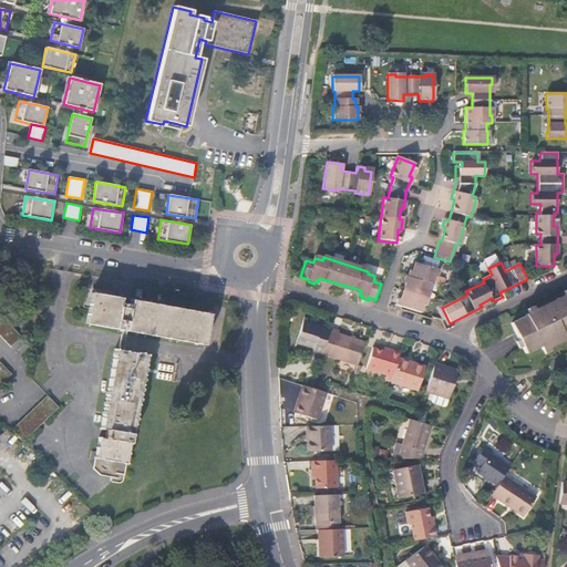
[(399,300),(397,305),(421,312),(423,306),(425,306),(430,291),(428,291),(431,284),(433,285),(435,277),(439,278),(441,270),(420,265),(418,271),(414,269),(413,270),(410,271),(409,277),(405,276),(404,279),(406,284),(406,285),(411,287),(406,299),(402,298),(401,299),(399,300)]
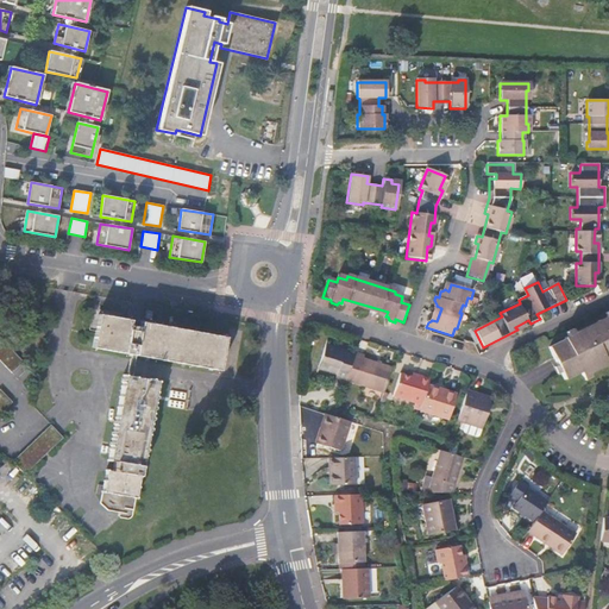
[(219,370),(225,338),(99,314),(93,346),(219,370)]
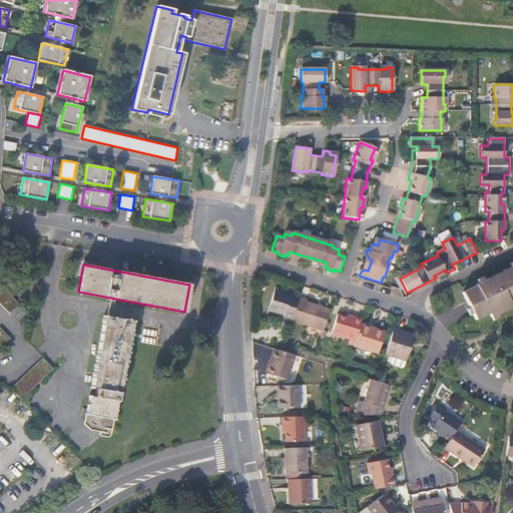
[(484,280),(479,283),(476,284),(476,286),(463,292),(477,320),(491,313),(492,317),(497,314),(512,306),(512,305),(507,293),(512,290),(512,265),(512,266),(484,280)]
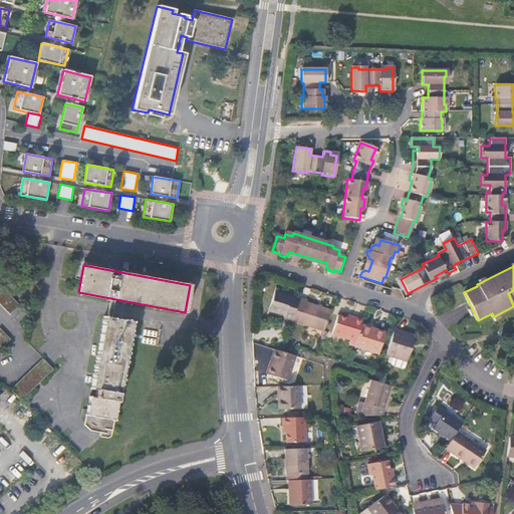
[(0,306),(9,316),(18,307),(0,287),(0,306)]
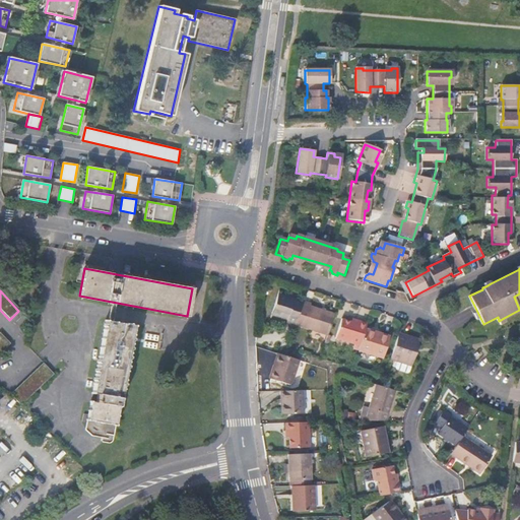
[(45,295),(38,294),(35,308),(42,309),(45,295)]
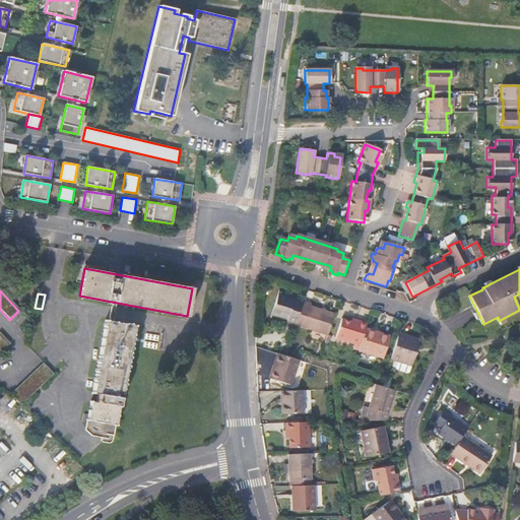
[(287,321),(297,324),(304,303),(278,295),(272,314),(289,319),(287,321)]
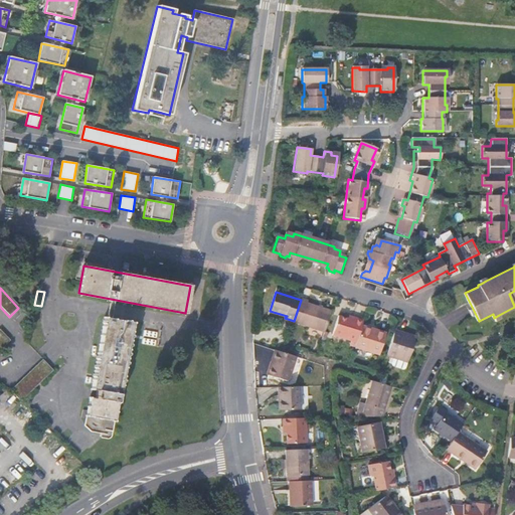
[(294,322),(326,332),(332,312),(308,304),(309,302),(301,299),(301,300),(294,321),(294,322)]
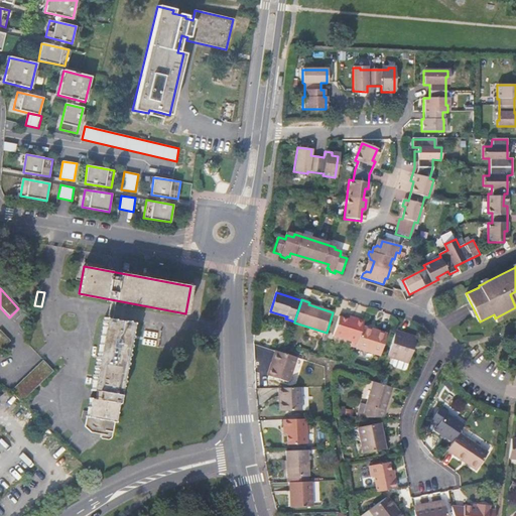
[(133,323),(105,317),(92,390),(98,391),(96,399),(91,398),(87,416),(115,421),(133,323)]
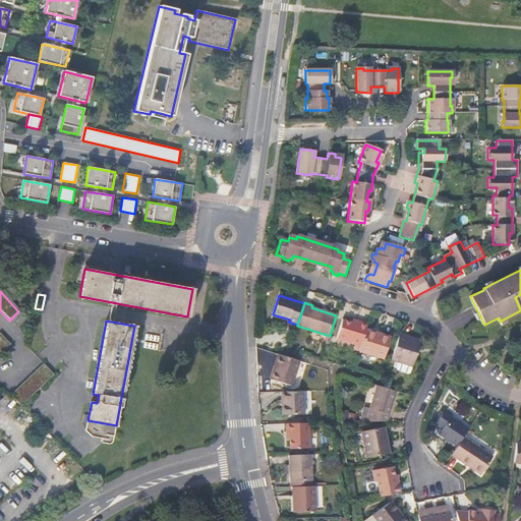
[(355,349),(360,350),(366,331),(368,325),(363,324),(362,327),(343,321),(337,339),(357,345),(355,349)]
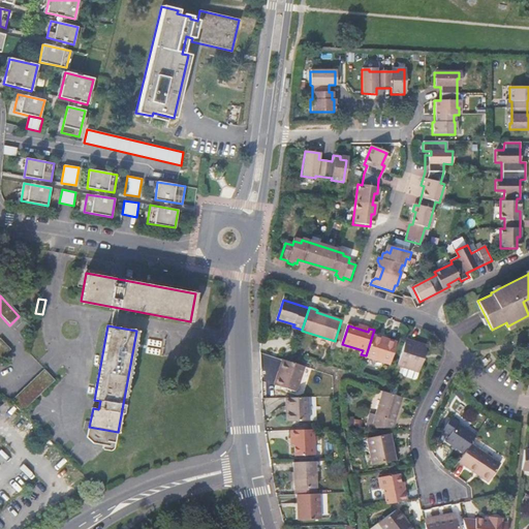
[(397,343),(372,336),(366,355),(366,356),(391,365),(397,343)]
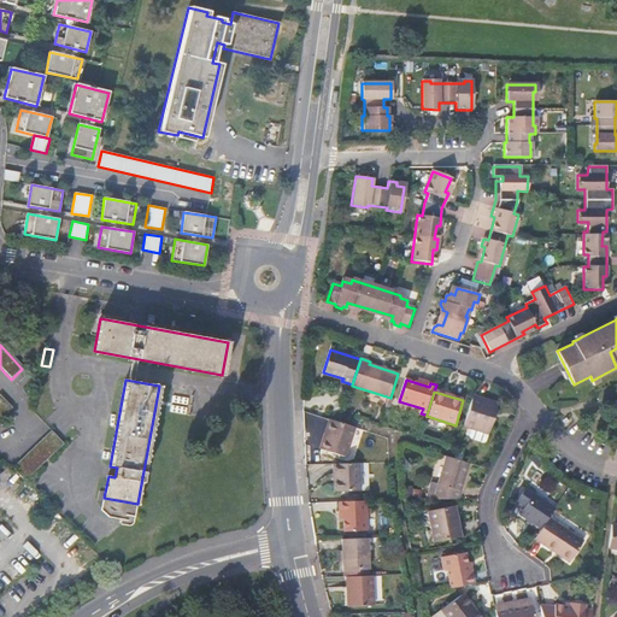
[(0,397),(0,419),(11,409),(0,397)]
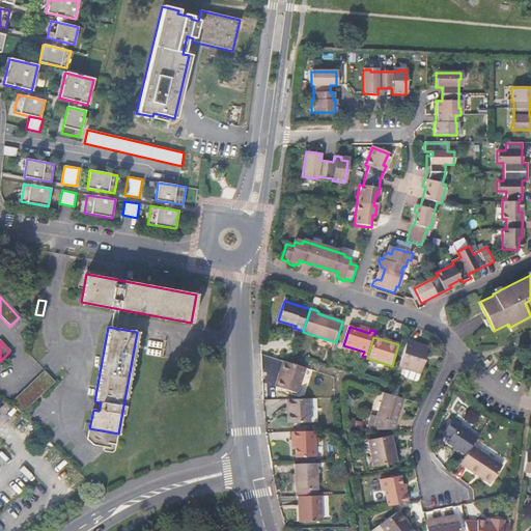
[(400,366),(407,368),(404,375),(407,378),(416,381),(419,380),(421,372),(422,373),(425,362),(422,361),(427,347),(408,341),(400,366)]
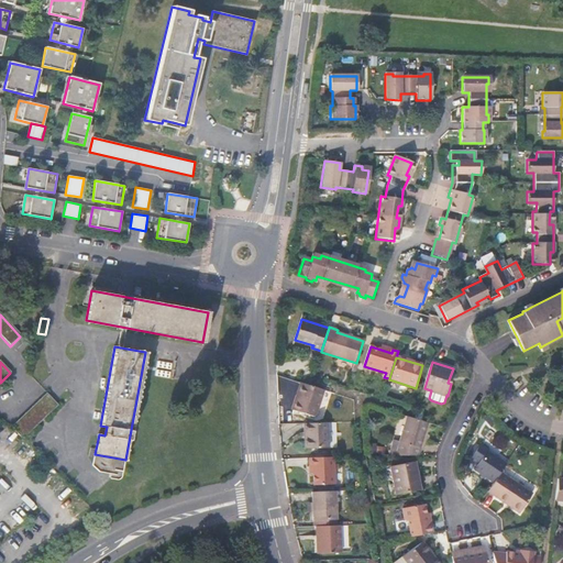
[(310,386),(300,383),(296,395),(298,396),(294,410),(316,417),(324,390),(310,386)]
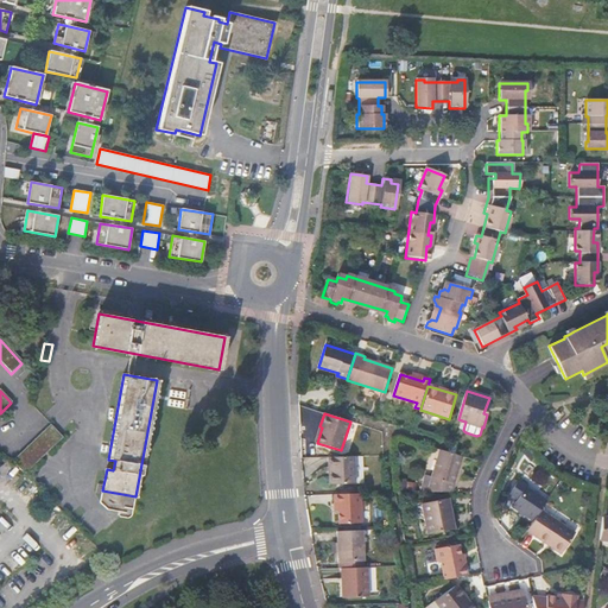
[(63,438),(50,425),(12,462),(24,475),(63,438)]
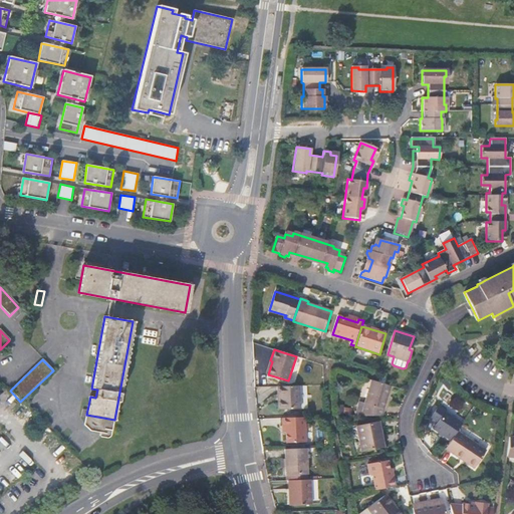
[(372,380),(359,417),(381,417),(392,387),(377,382),(372,380)]
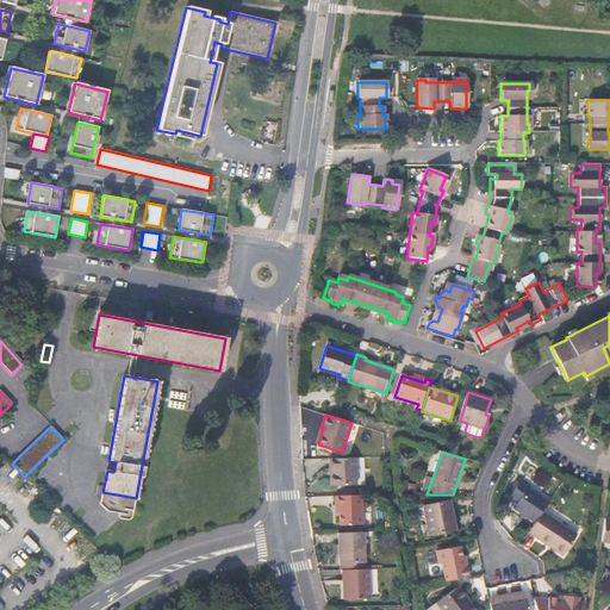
[(355,459),(329,460),(330,471),(334,471),(334,487),(356,486),(355,459)]
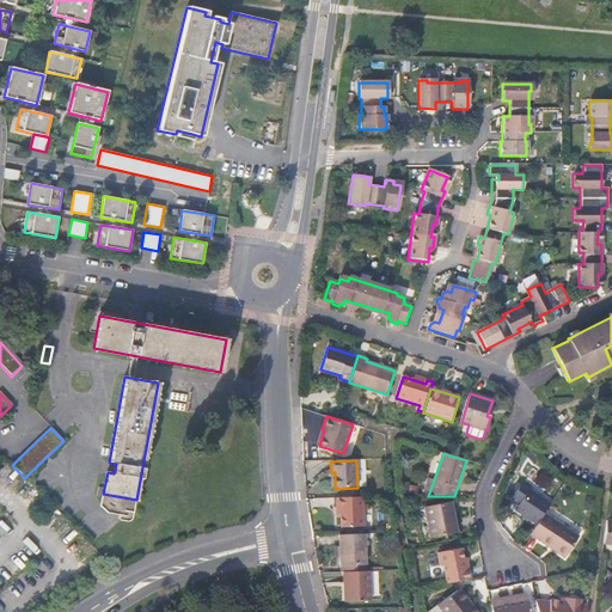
[(409,482),(398,482),(398,495),(410,496),(409,485),(409,482)]
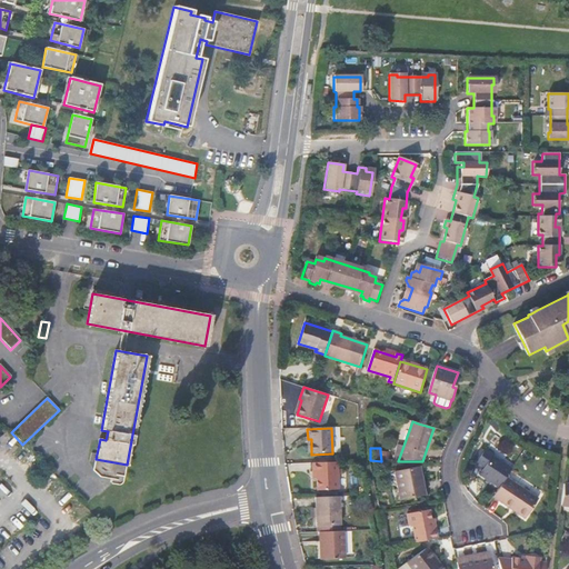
[(480,475),(500,488),(508,477),(513,469),(492,456),(495,453),(486,448),(476,463),(485,469),(480,475)]
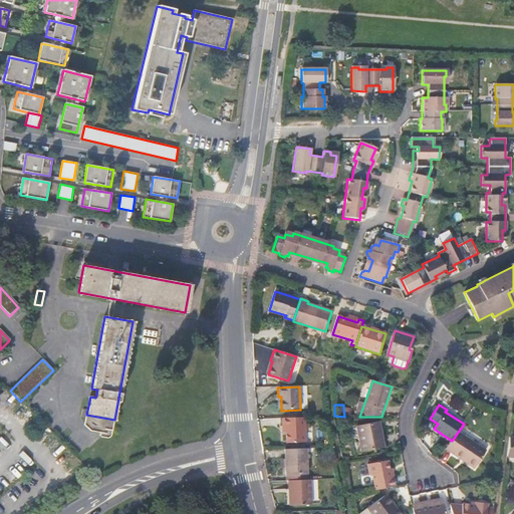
[(351,408),(343,408),(344,417),(351,417),(351,408)]
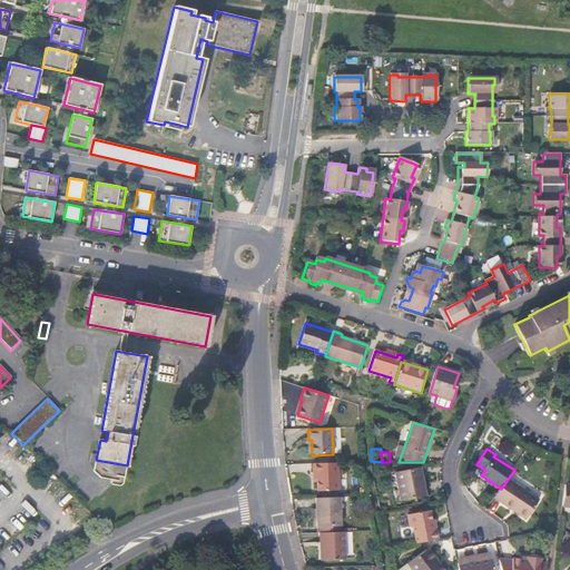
[(338,463),(313,463),(313,473),(317,473),(317,491),(340,491),(338,463)]
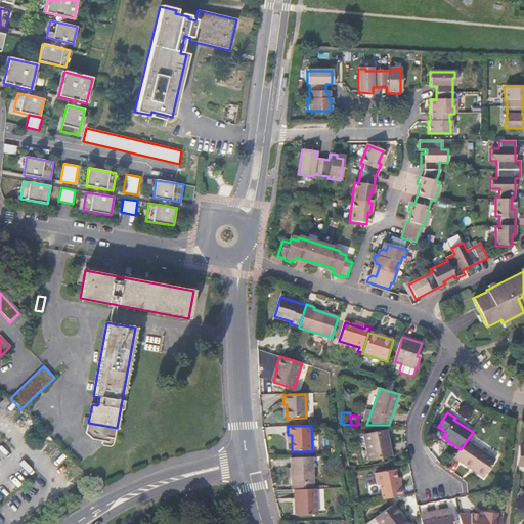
[(366,434),(372,461),(392,456),(389,441),(392,440),(390,430),(366,434)]
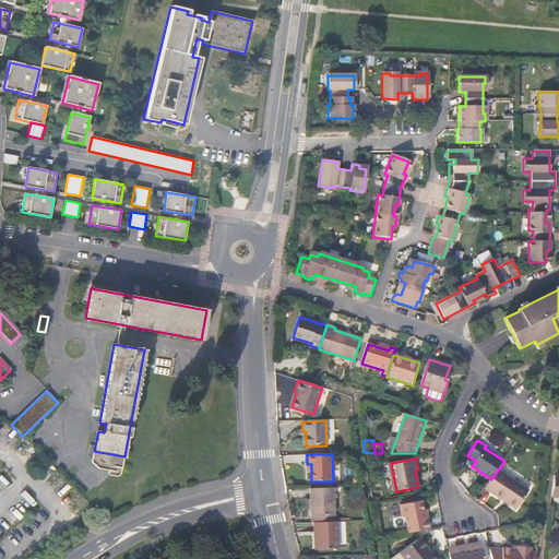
[(531,489),(499,468),(491,479),(486,488),(495,495),(496,492),(508,500),(507,502),(518,509),(531,489)]
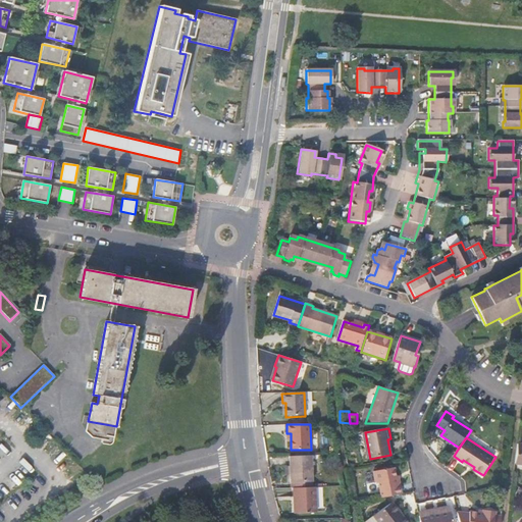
[(312,456),(290,457),(291,482),(312,482),(312,456)]
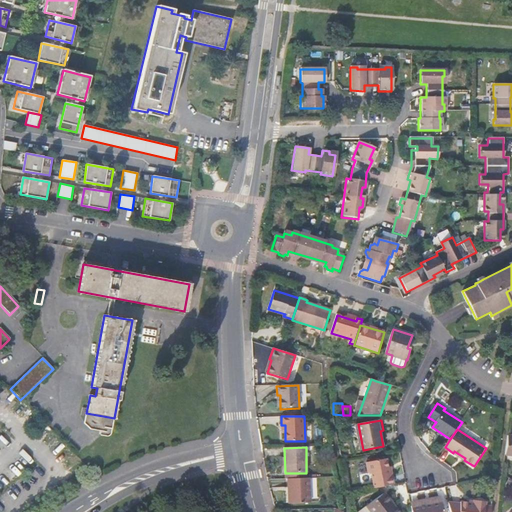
[(375,489),(395,485),(392,472),(390,472),(387,459),(367,463),(369,475),(373,474),(375,489)]
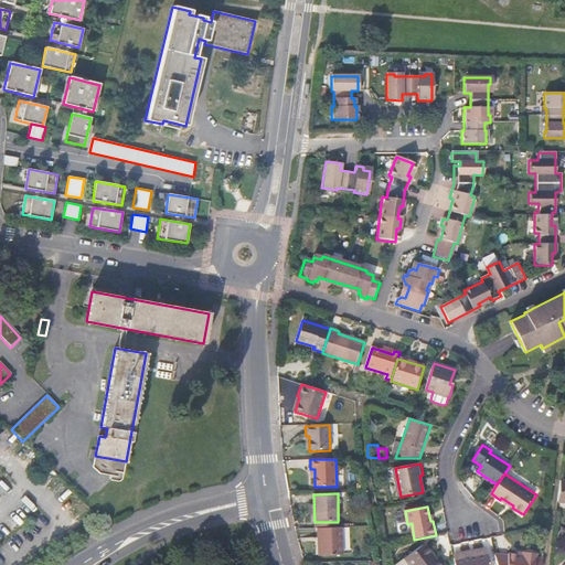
[(338,529),(319,529),(320,556),(320,563),(343,563),(343,555),(342,529),(338,529)]
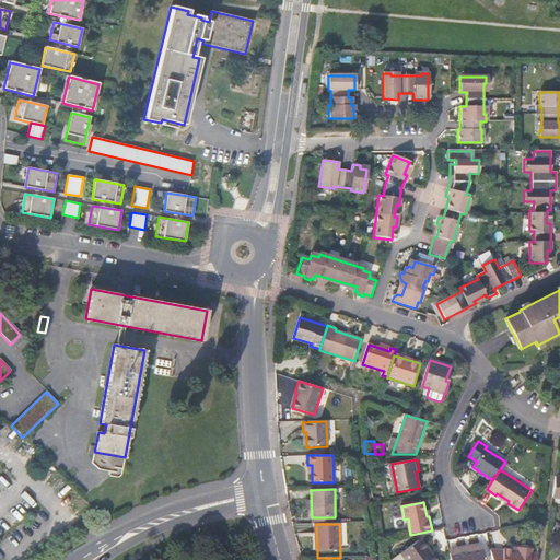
[(419,540),(401,553),(406,559),(436,559),(432,553),(430,555),(419,540)]
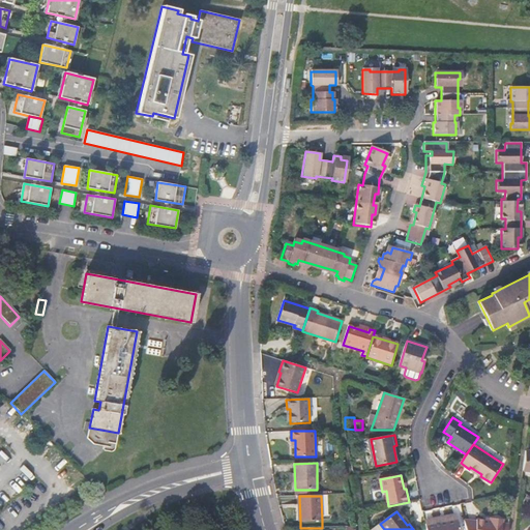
[(433,529),(466,529),(465,521),(464,517),(432,523),(433,529)]
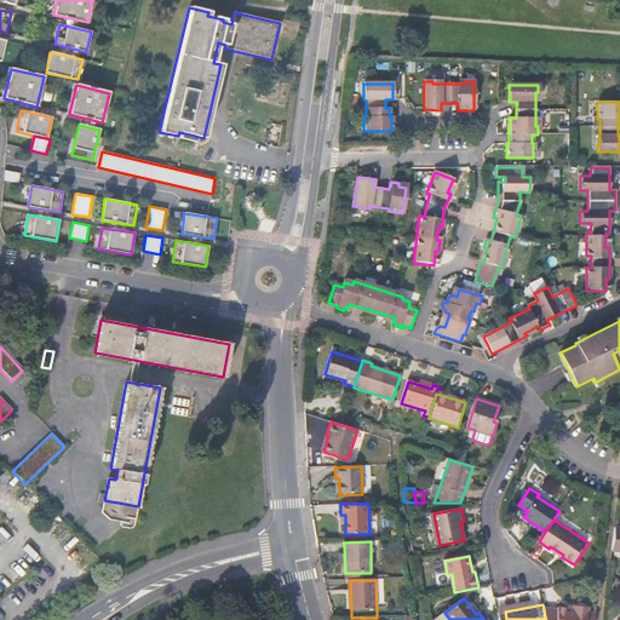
[(557,612),(544,609),(545,619),(595,619),(596,610),(589,610),(589,608),(575,607),(574,610),(558,608),(557,612)]
